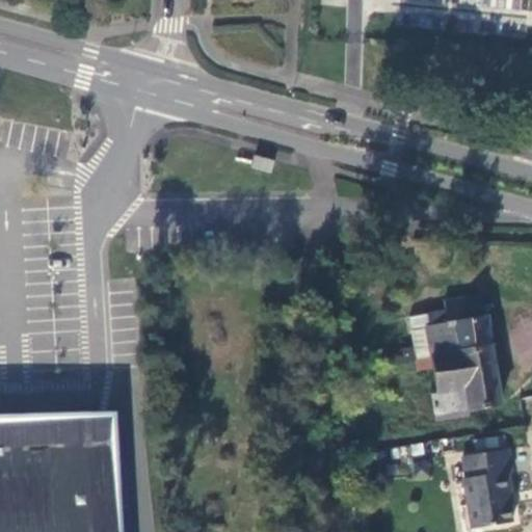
[(275,162),(255,156),(251,168),(272,174),(275,162)]
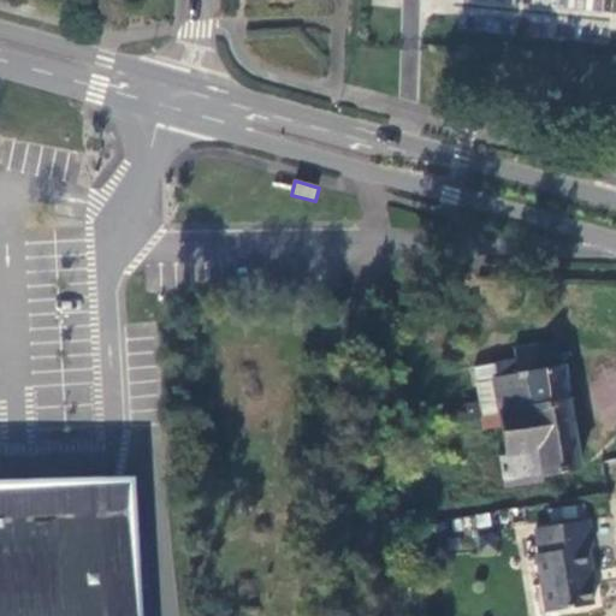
[(562,367),(557,342),(514,349),(516,361),(517,373),(495,378),(501,413),(568,402),(562,366),(562,367)]
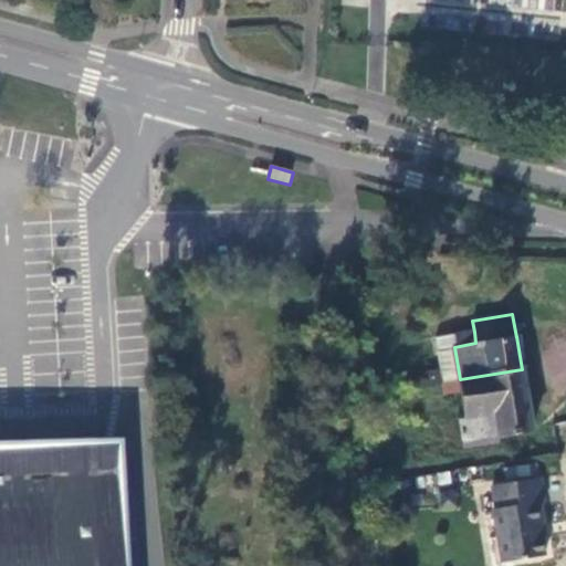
[(474,332),(436,338),(443,381),(460,379),(454,347),(475,343),(474,332)]
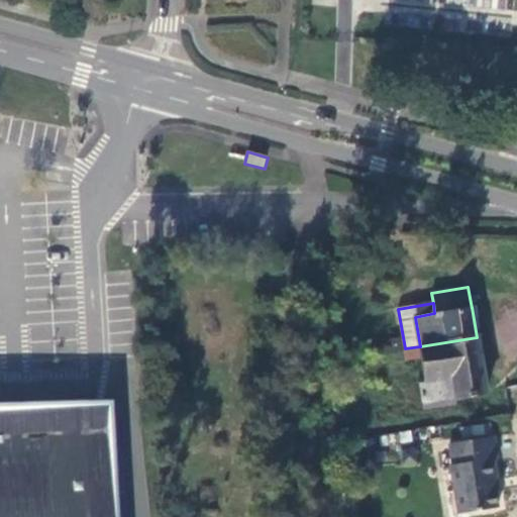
[(486,395),(477,337),(420,346),(425,379),(419,380),(423,408),(456,403),(455,400),(486,395)]
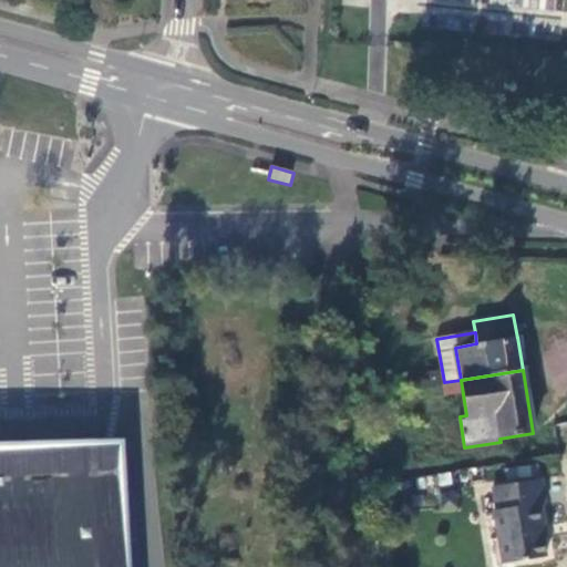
[(0,566),(109,566),(103,462),(0,467),(0,566)]
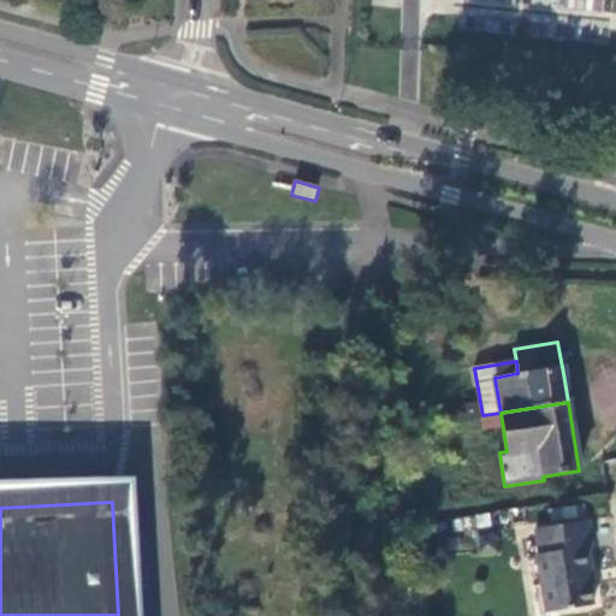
[(537,555),(546,612),(592,605),(587,570),(588,570),(586,550),(592,549),(588,522),(535,529),(540,555),(537,555)]
